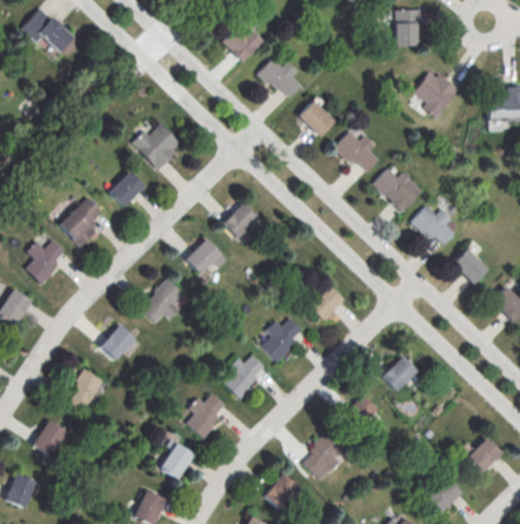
[(44,37),(61,52),(75,37),(43,7),(24,29),(39,43),(44,37)]
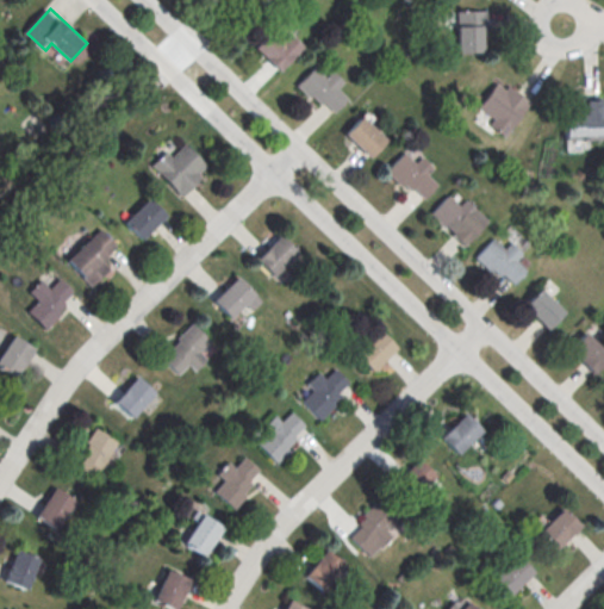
[(461,54),(487,53),(486,11),(460,12),(461,54)]
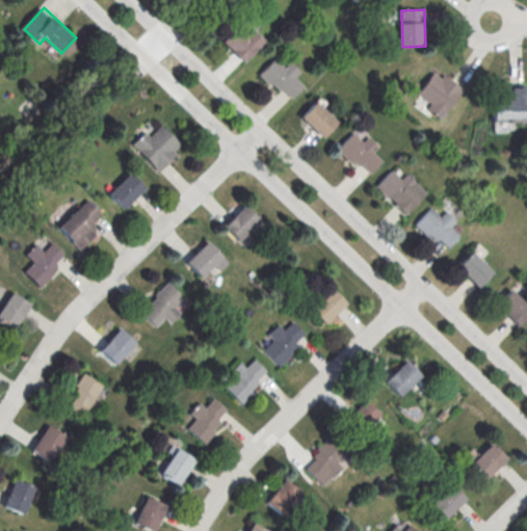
[(225,45),(238,30),(247,38),(254,32),(267,45),(246,67),(225,45)]
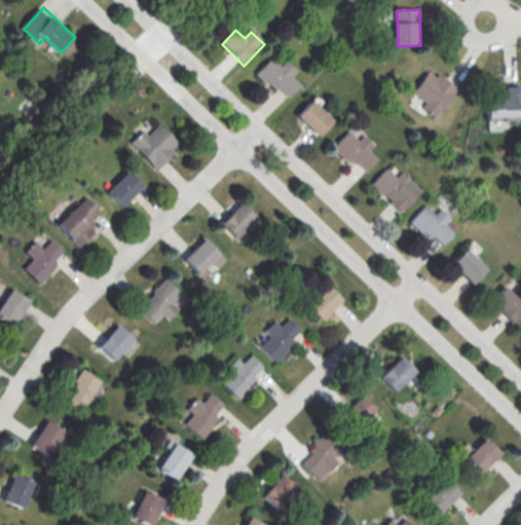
[(274,60),(258,77),(272,89),(274,87),(281,94),(283,90),(292,100),(303,87),(294,79),(300,73),(290,64),(284,70),(274,60)]
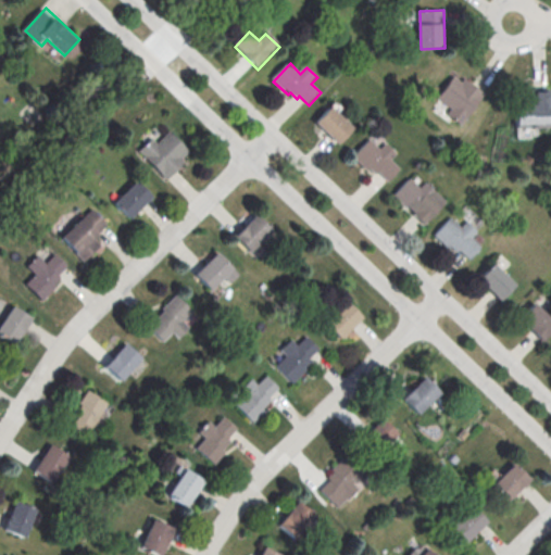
[(453,108),(449,115),(466,126),(486,92),(454,74),(440,100),(453,108)]
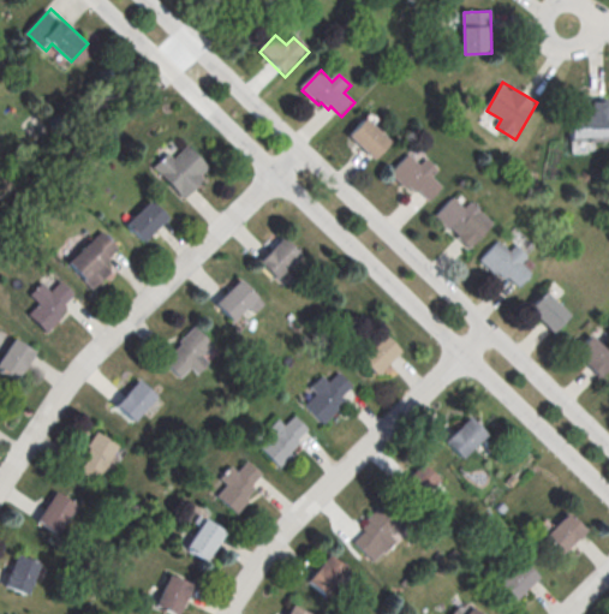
[(595,100),(593,114),(574,114),(573,143),(583,144),(583,141),(608,142),(608,100),(595,100)]
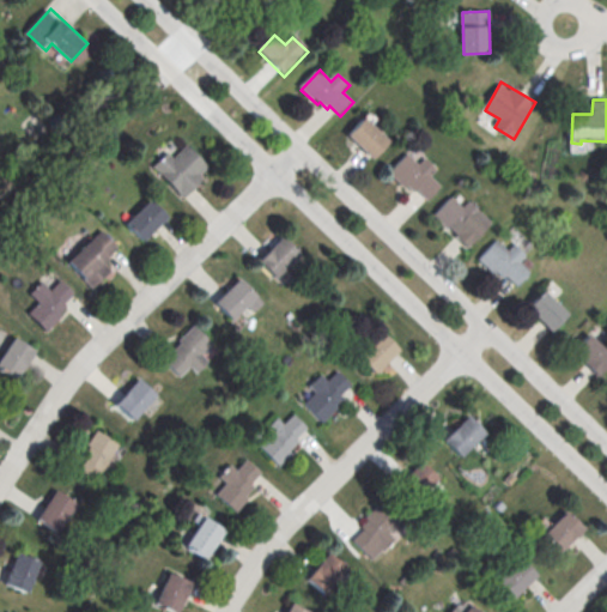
[(348,138),(365,121),(390,144),(375,161),(348,138)]
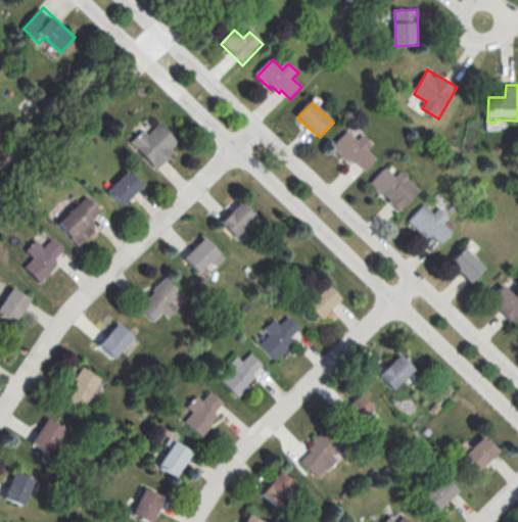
[(160,126),(139,147),(153,162),(175,141),(160,126)]
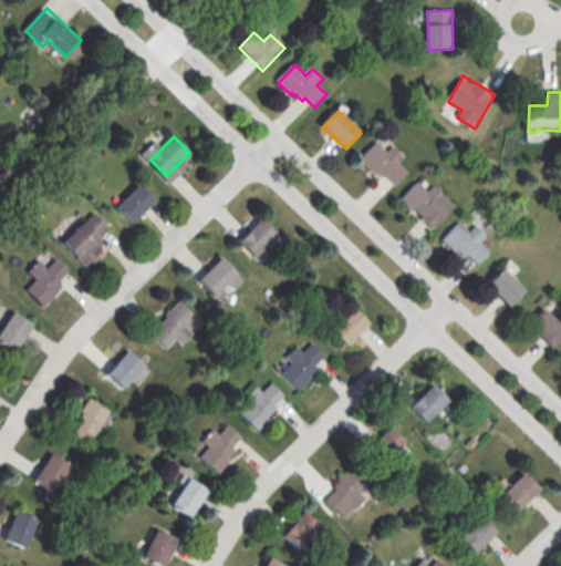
[(378,145),(361,163),(375,177),(377,174),(384,181),(387,177),(397,187),(409,174),(400,165),(405,158),(395,148),(388,155),(378,145)]
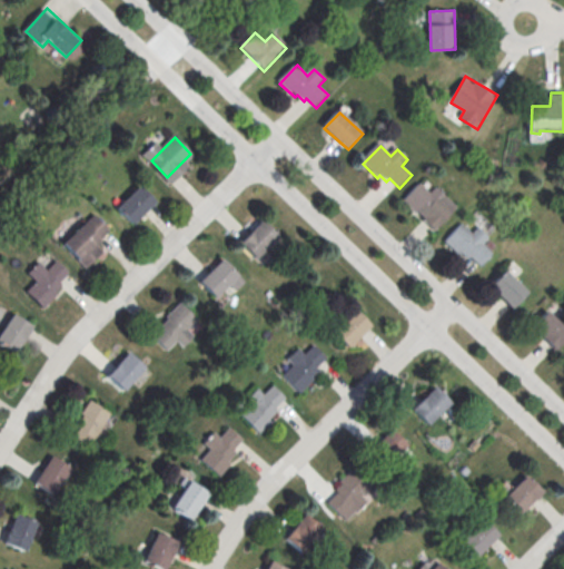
[(419,182),(403,200),(417,215),(419,212),(426,218),(424,221),(435,231),(458,206),(436,186),(431,192),(419,182)]
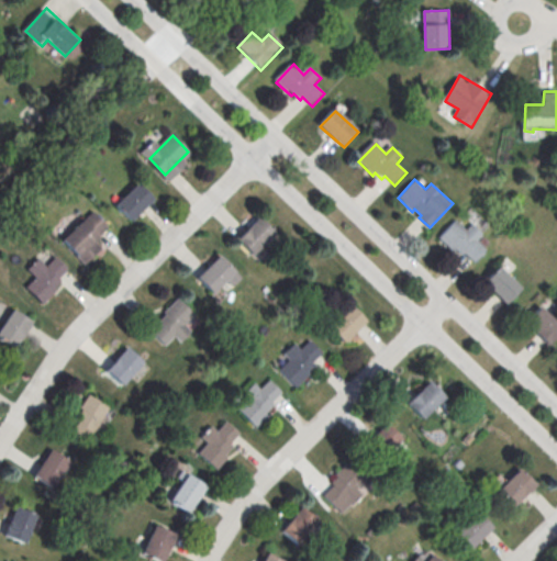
[(141,186),(117,209),(133,224),(156,201),(141,186)]
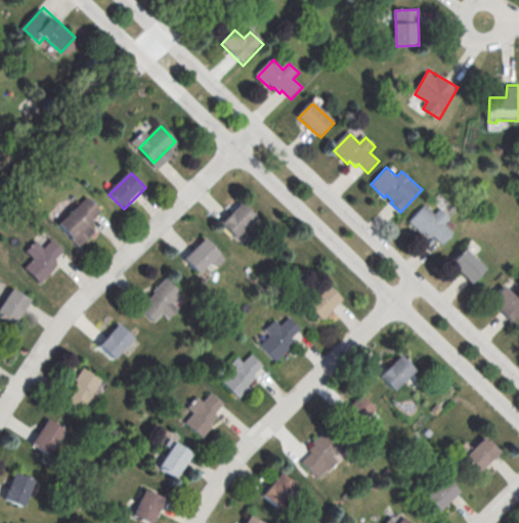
[(89,200),(60,226),(81,249),(97,233),(91,227),(94,225),(92,223),(102,214),(89,200)]
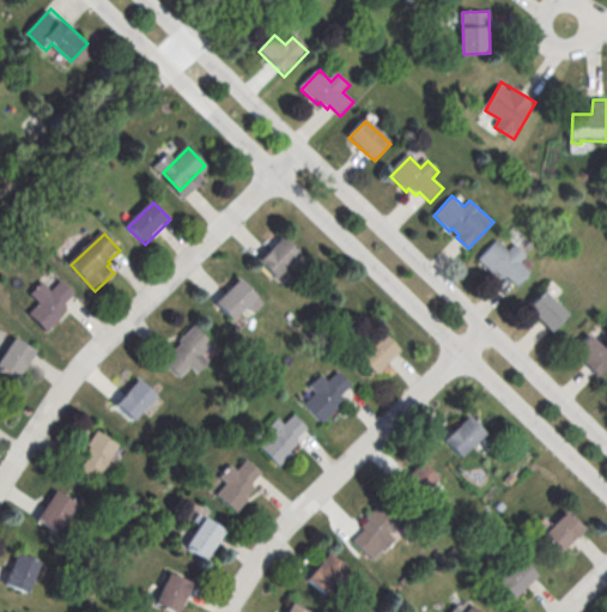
[(284,235),(259,260),(275,277),(301,252),(284,235)]
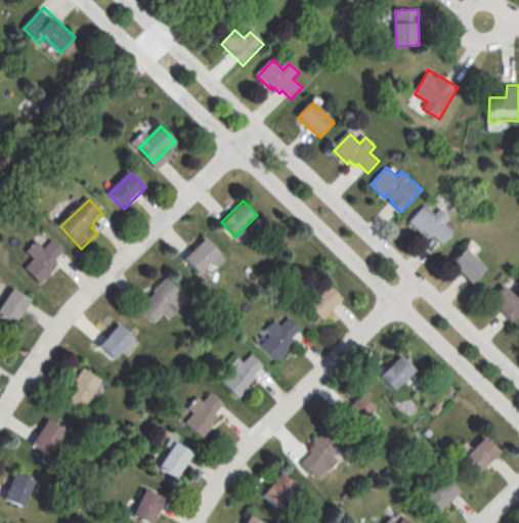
[(425,205),(409,221),(423,234),(425,232),(431,237),(433,235),(442,244),(453,232),(445,223),(450,218),(440,208),(435,214),(425,205)]
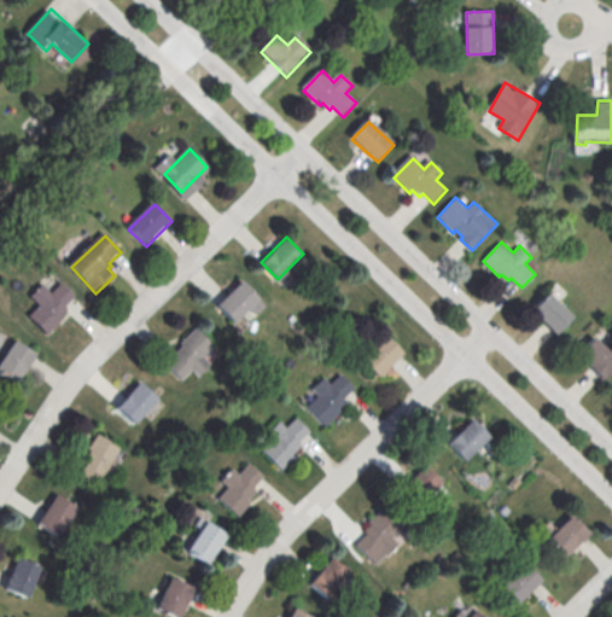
[(245,278),(220,304),(237,321),(262,296),(245,278)]
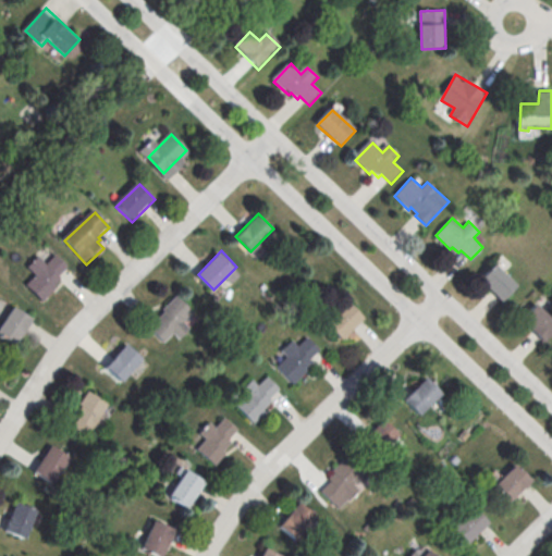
[(58,256),(48,264),(43,259),(32,269),(37,275),(26,285),(44,303),(59,288),(57,286),(62,281),(60,279),(70,269),(58,256)]
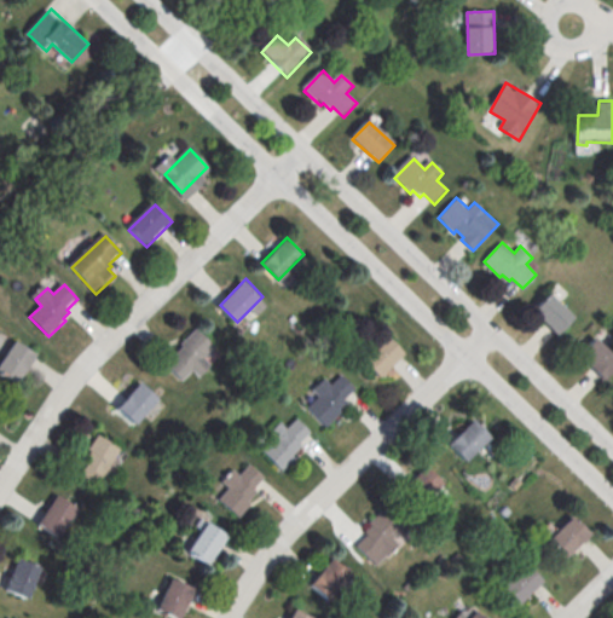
[(533,309),(549,292),(576,316),(559,333),(533,309)]
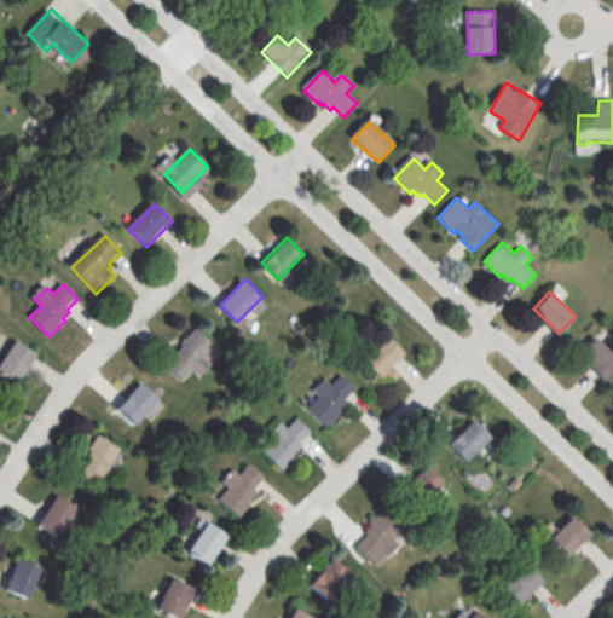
[(200,330),(174,356),(191,373),(217,347),(200,330)]
